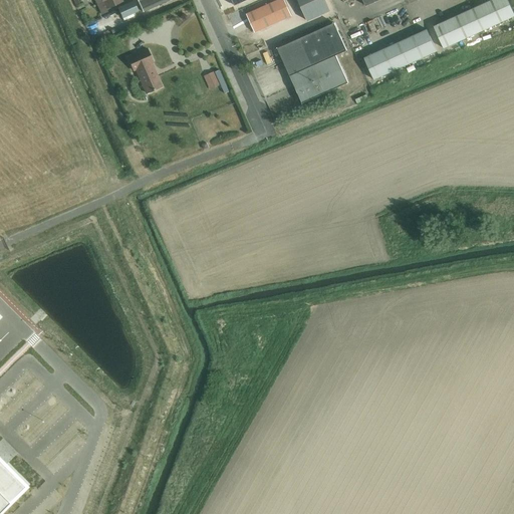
[(122,1),(121,0),(101,0),(106,9),(122,1)]
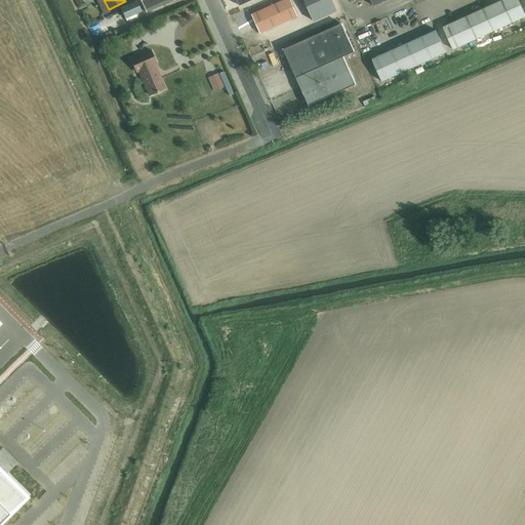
[(139,0),(146,12),(172,0),(139,0)]
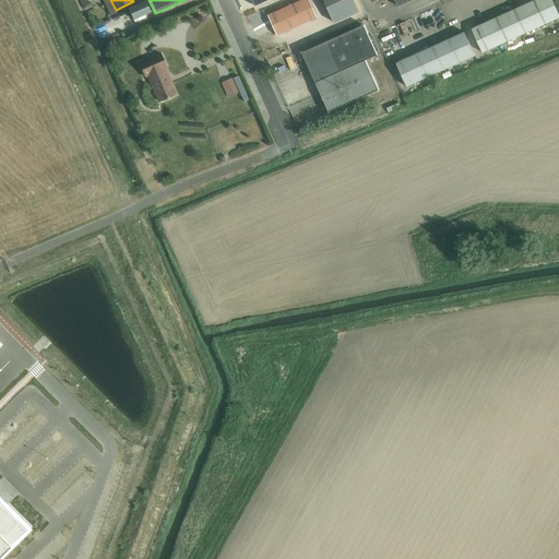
[(318,18),(309,0),(300,0),(268,15),(277,35),(318,18)]
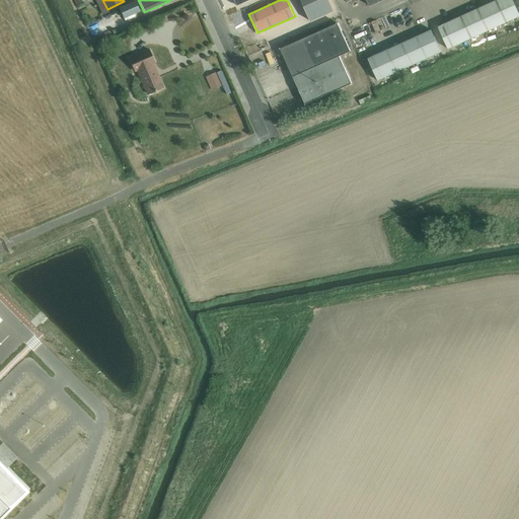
[(327,0),(301,0),(311,21),(334,11),(327,0)]
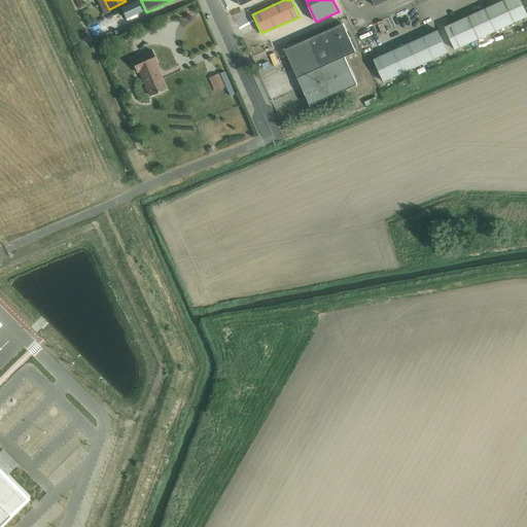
[(526,12),(521,0),(503,0),(445,27),(455,49),(473,41),(492,33),(526,16),(526,12)]
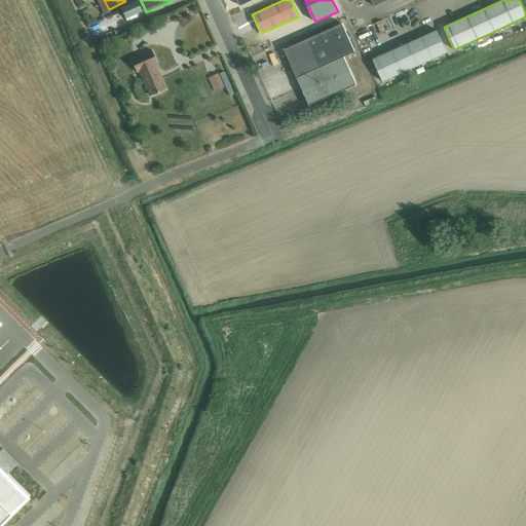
[(142,11),(138,2),(121,9),(125,19),(142,11)]
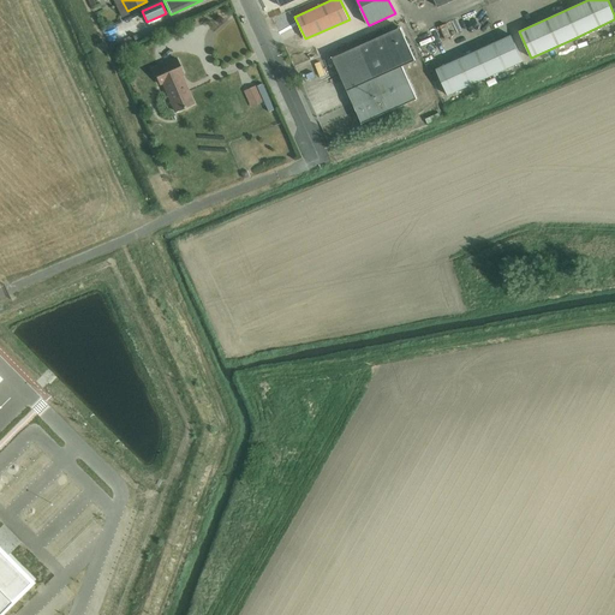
[(401,27),(333,58),(362,124),(417,99),(402,66),(416,60),(401,27)]
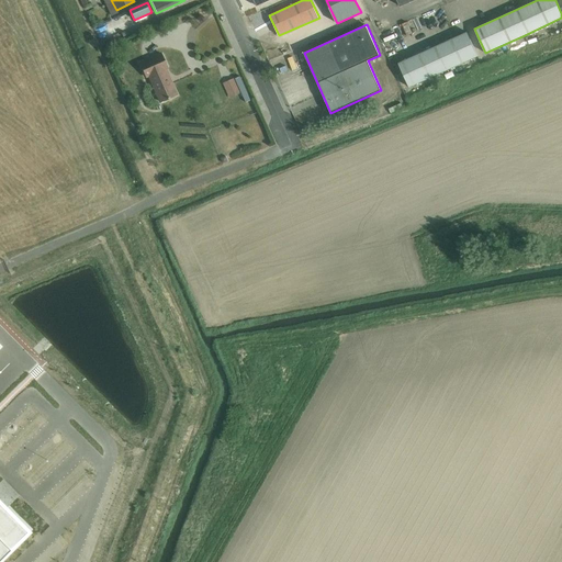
[(409,88),(478,56),(467,32),(398,63),(409,88)]
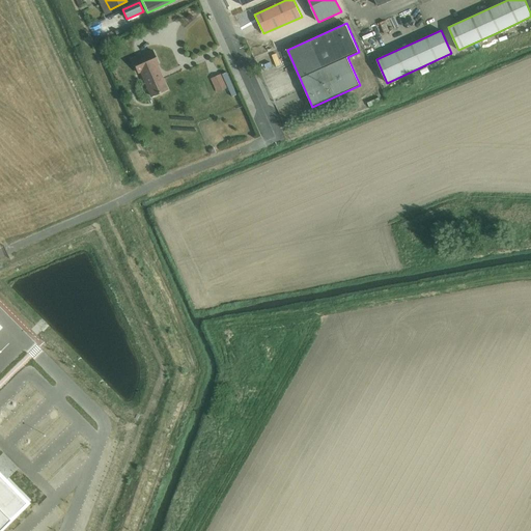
[(147,88),(151,96),(167,90),(156,65),(158,63),(152,51),(132,59),(138,73),(140,72),(144,79),(143,80),(146,89),(147,88)]
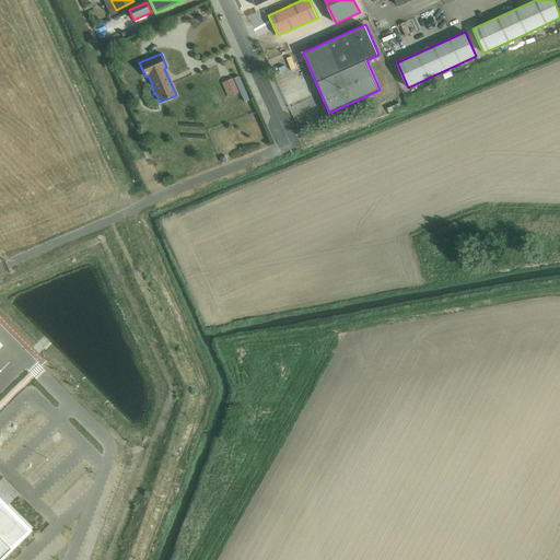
[(300,67),(295,55),(290,57),(294,69),(300,67)]
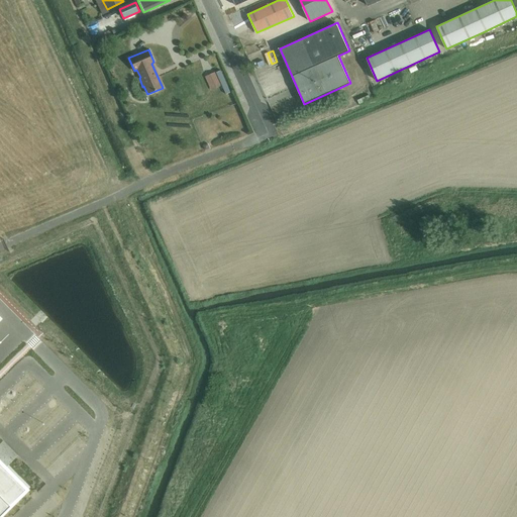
[(215,73),(208,76),(213,89),(221,86),(215,73)]
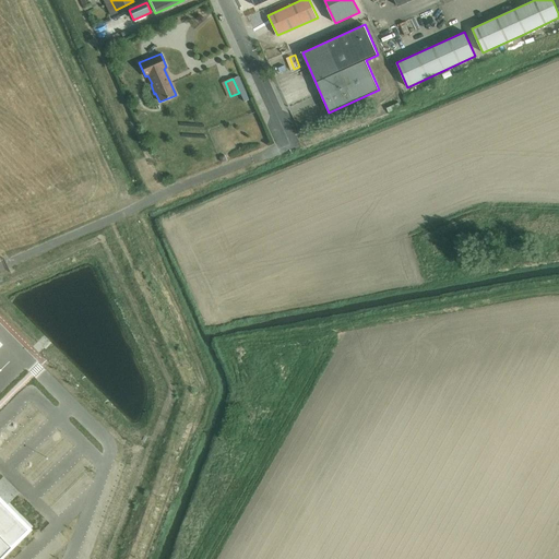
[(402,102),(389,106),(391,113),(404,108),(402,102)]
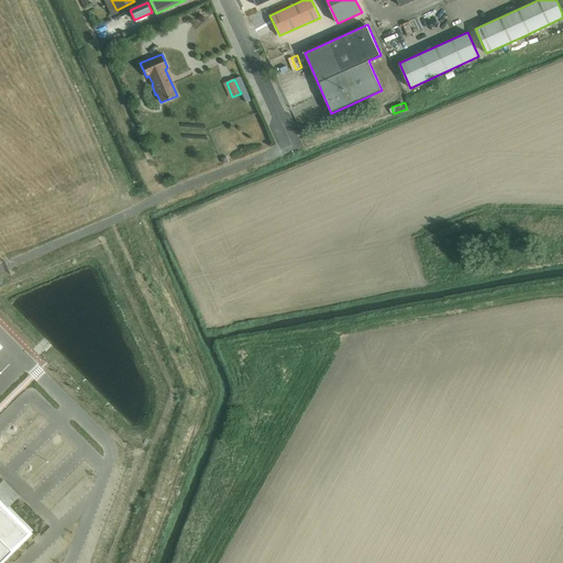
[(0,560),(6,554),(7,554),(20,541),(28,532),(20,523),(7,511),(6,510),(4,511),(3,512),(0,508),(0,560)]
